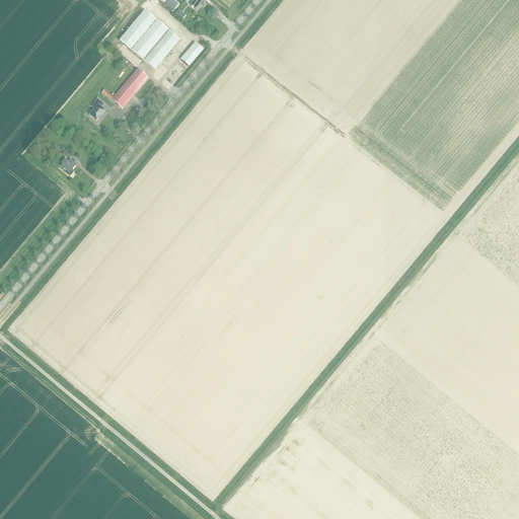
[(194,0),(190,5),(197,10),(201,5),(202,6),(206,2),(203,0),(194,0)]
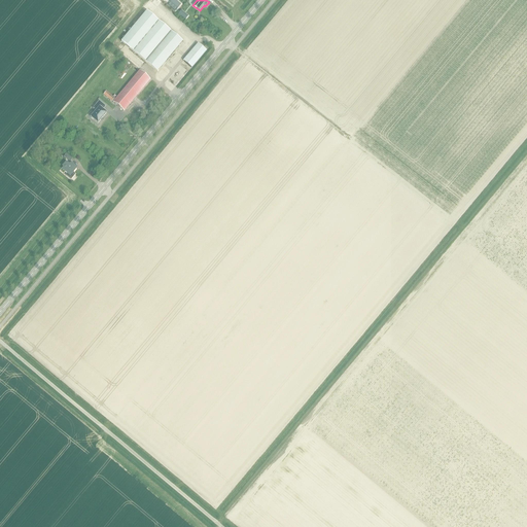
[(182,41),(146,11),(121,42),(157,71),(182,41)]
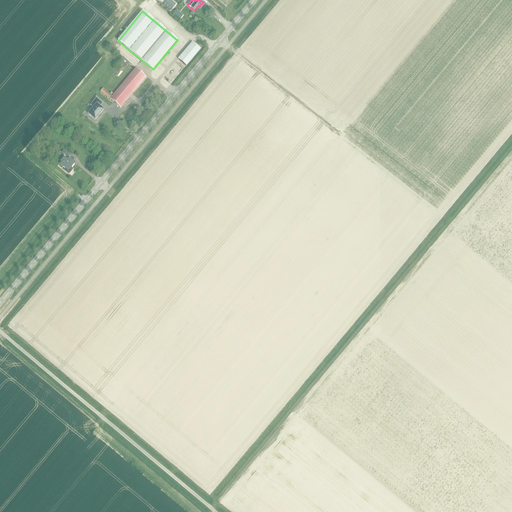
[(192,42),(178,59),(186,66),(200,49),(192,42)]
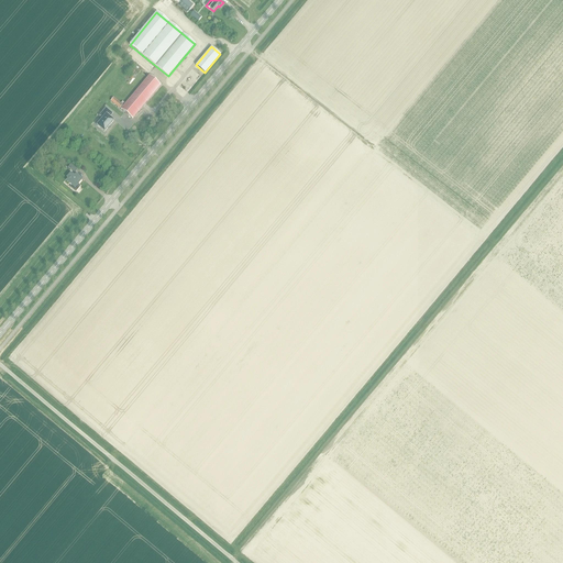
[(161,85),(150,76),(121,110),(132,119),(161,85)]
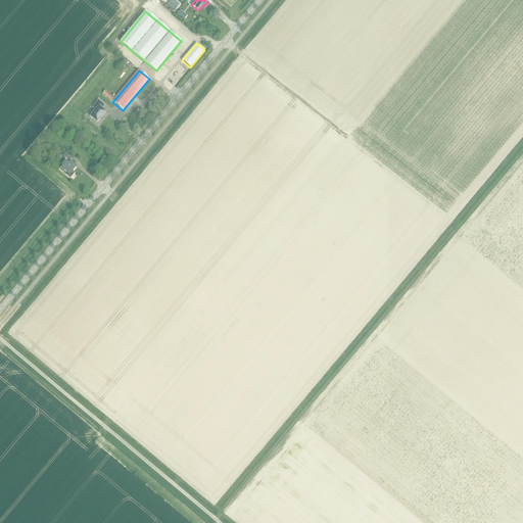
[(102,94),(111,101),(113,97),(105,90),(102,94)]
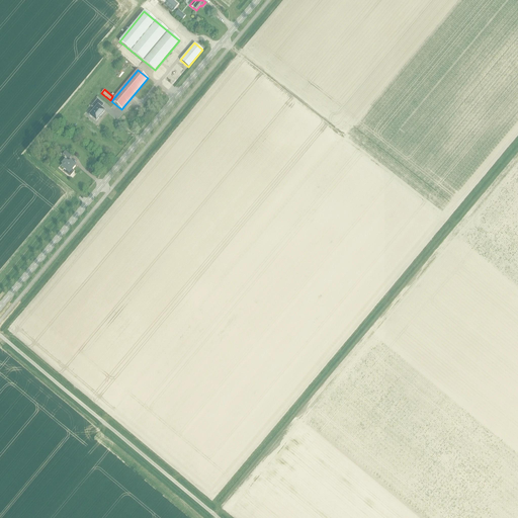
[(97,105),(88,115),(95,121),(98,117),(99,117),(100,115),(104,111),(98,106),(101,103),(97,100),(94,103),(97,105)]
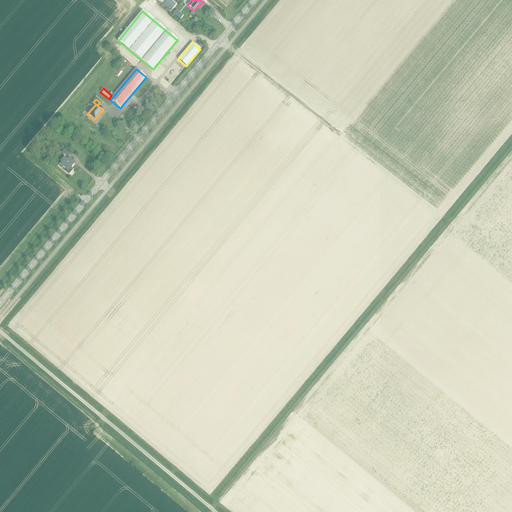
[(70,153),(64,148),(62,151),(68,156),(70,153)]
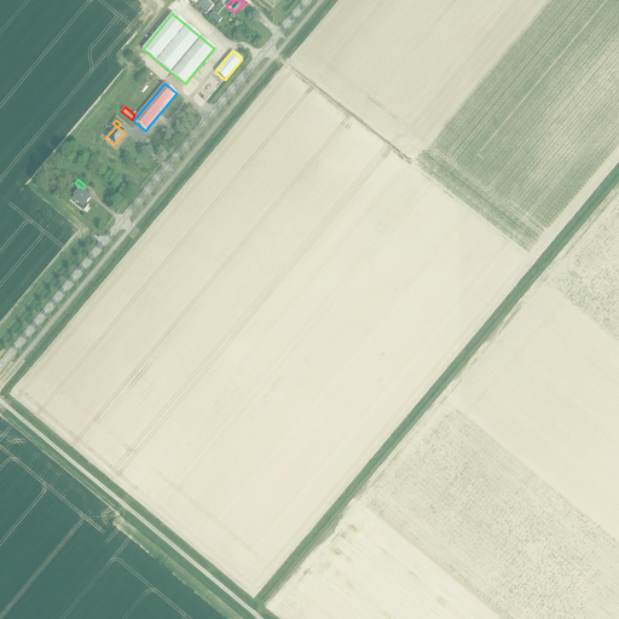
[(84,191),(81,194),(77,190),(73,195),(75,197),(73,198),(79,204),(77,206),(82,209),(87,204),(85,202),(90,196),(84,191)]
